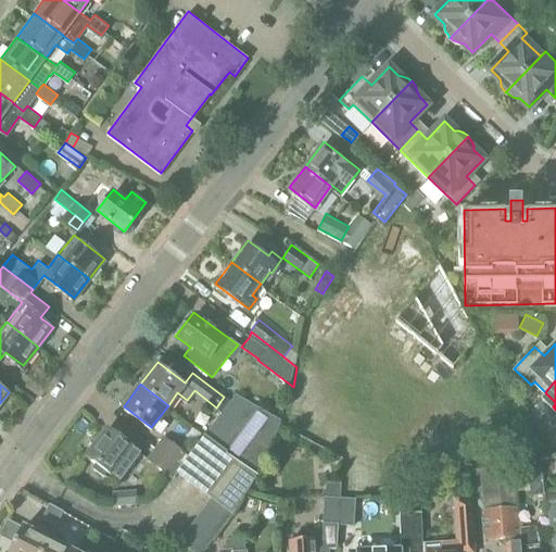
[(212,494),(231,510),(234,506),(267,455),(279,416),(232,390),(204,433),(203,431),(179,463),(175,468),(212,494)]
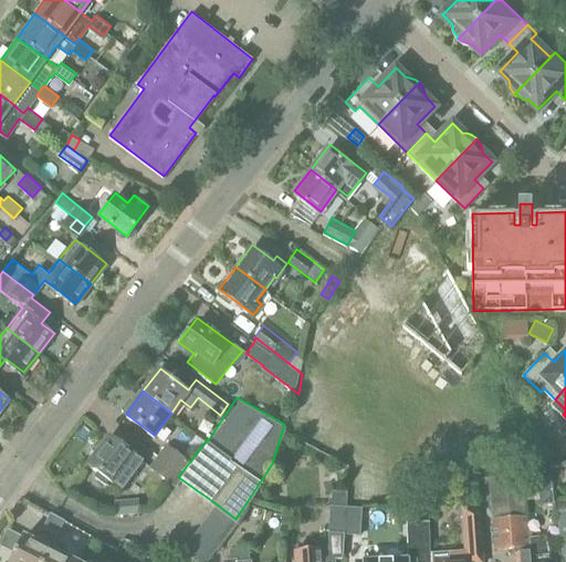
[(134,476),(145,461),(109,436),(88,464),(97,470),(94,475),(105,484),(106,482),(111,486),(121,493),(134,476)]
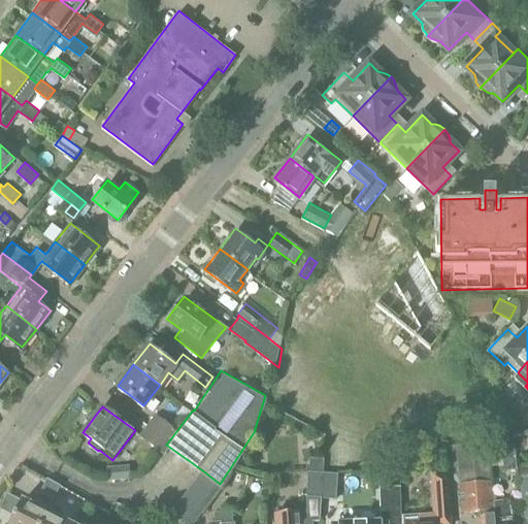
[(155,414),(147,423),(167,436),(173,428),(155,414)]
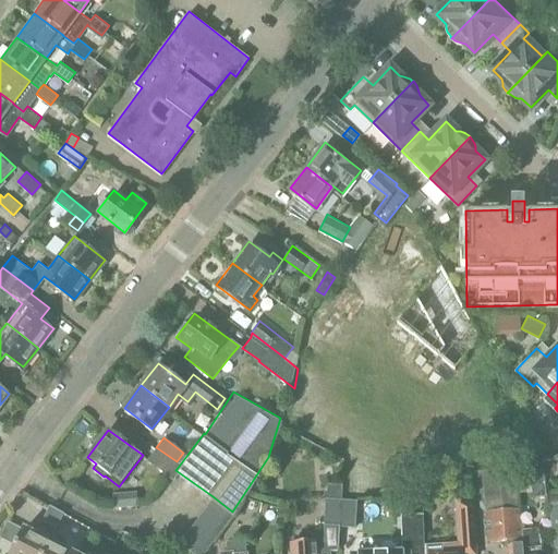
[(177,461),(156,447),(148,457),(172,474),(176,470),(180,465),(177,461)]
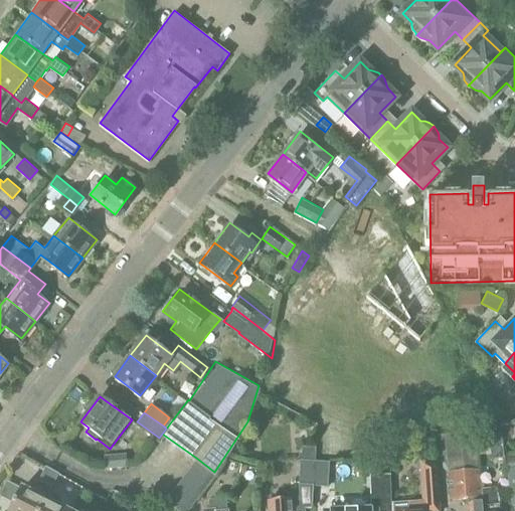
[(489,432),(491,458),(503,456),(501,431),(489,432)]
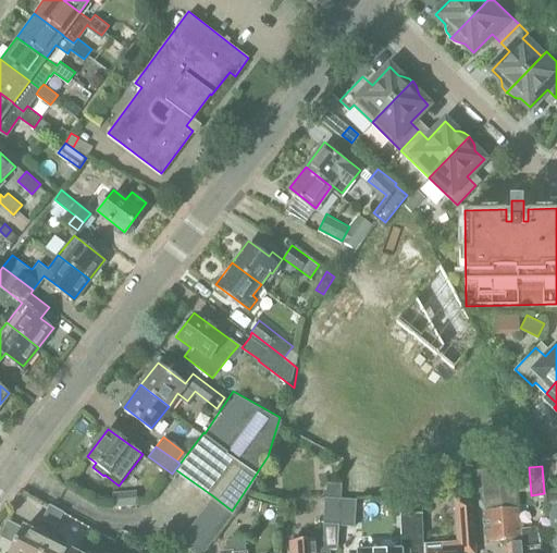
[(517,470),(482,472),(486,537),(486,539),(508,538),(509,552),(522,552),(520,528),(521,528),(521,526),(518,470),(517,470)]
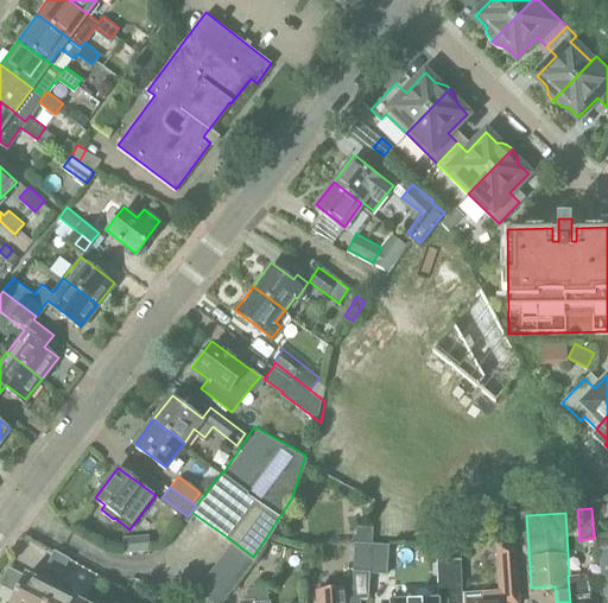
[(125,535),(125,547),(125,552),(152,550),(152,543),(151,534),(125,535)]
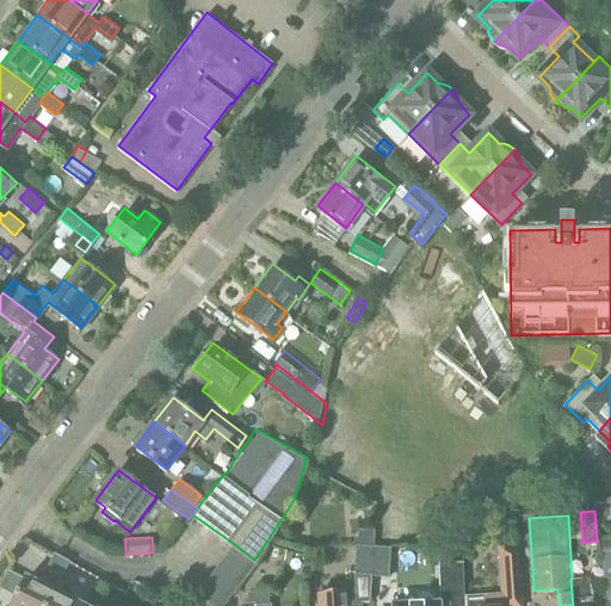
[(610,598),(610,539),(605,540),(605,538),(599,539),(600,550),(599,550),(608,599),(610,598)]
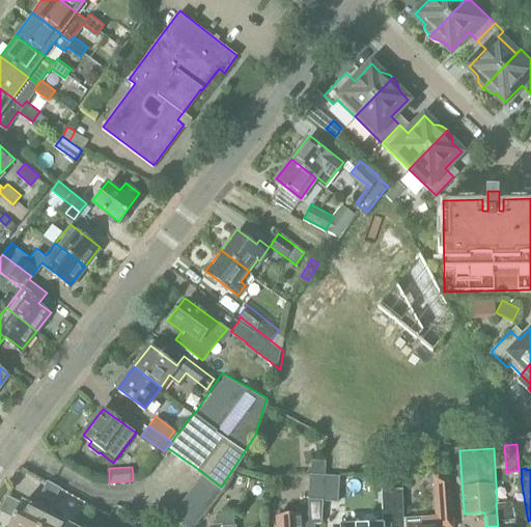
[(202,472),(194,482),(214,497),(221,487),(202,472)]
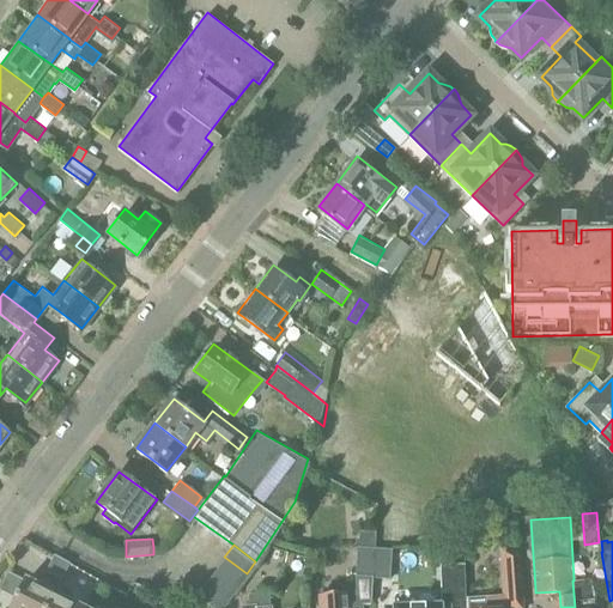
[(374,547),(359,546),(357,573),(357,575),(372,576),(374,547)]
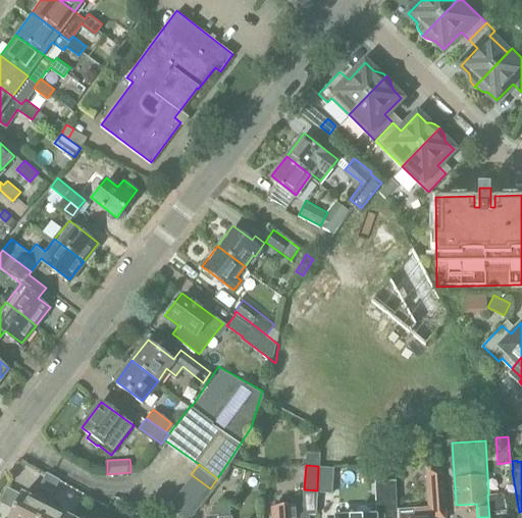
[(318,466),(317,490),(331,491),(333,467),(318,466)]
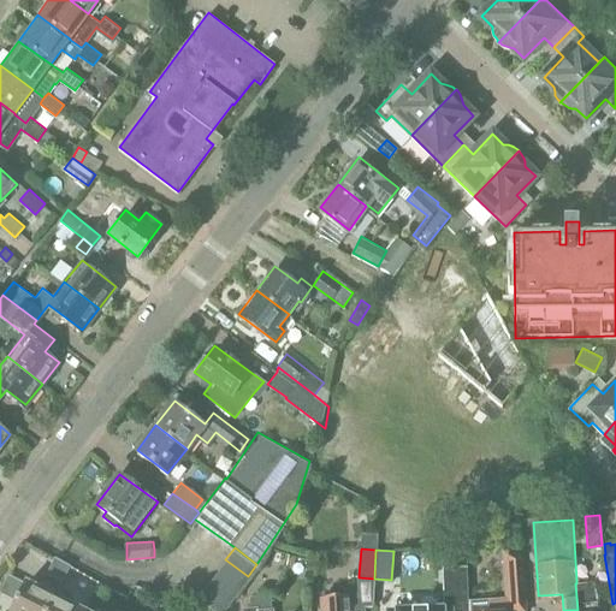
[(523,553),(522,553),(507,555),(510,600),(527,599),(526,594),(523,553)]
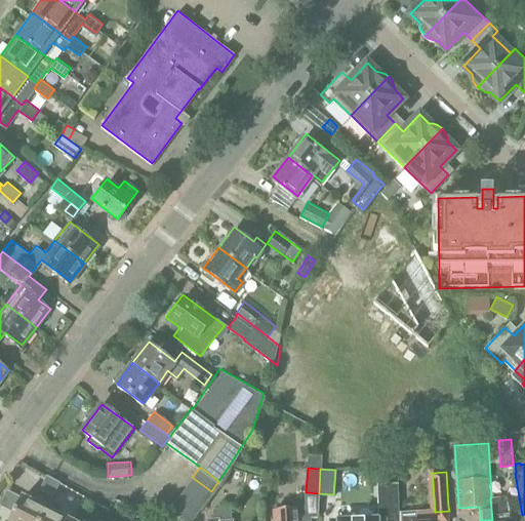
[(41,488),(52,494),(58,482),(47,476),(41,488)]
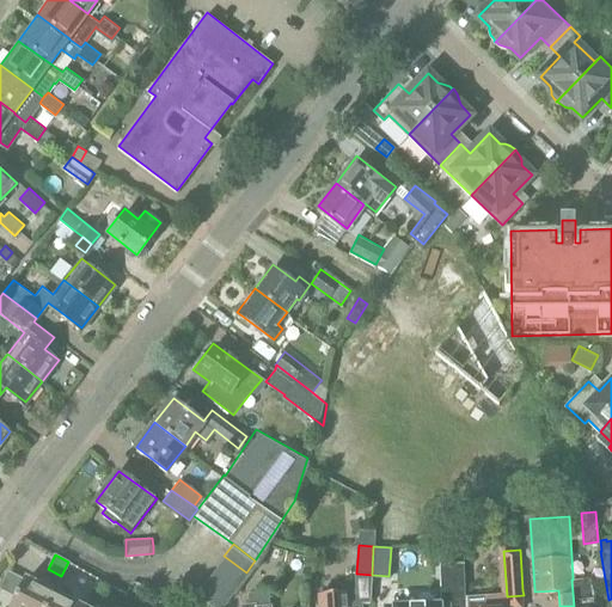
[(246,572),(224,556),(215,569),(237,584),(246,572)]
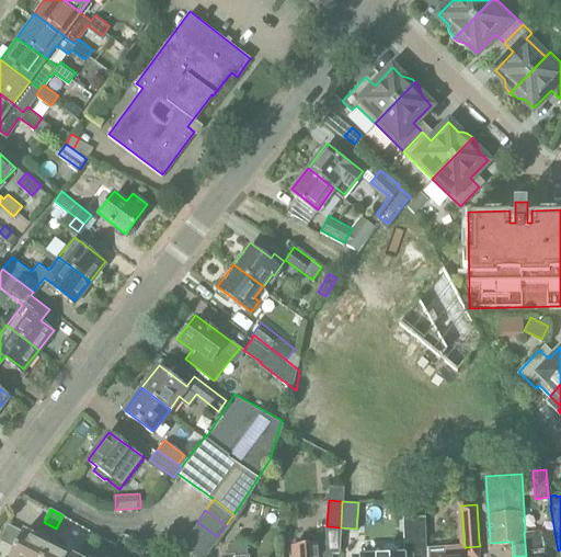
[(426,556),(425,515),(403,516),(403,518),(404,546),(409,545),(409,554),(373,555),(363,556),(354,556),(353,556),(426,556)]
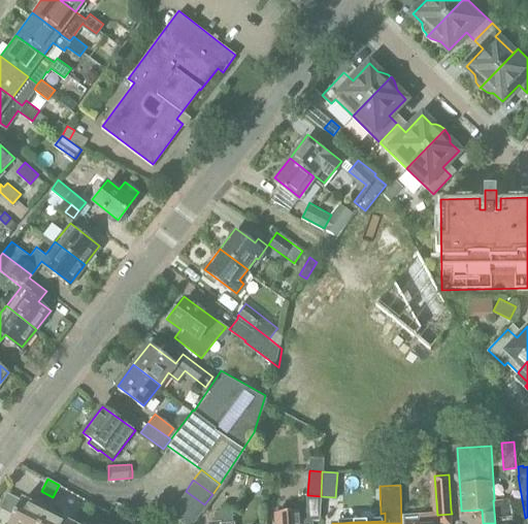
[(177,501),(197,516),(204,504),(186,491),(177,501)]
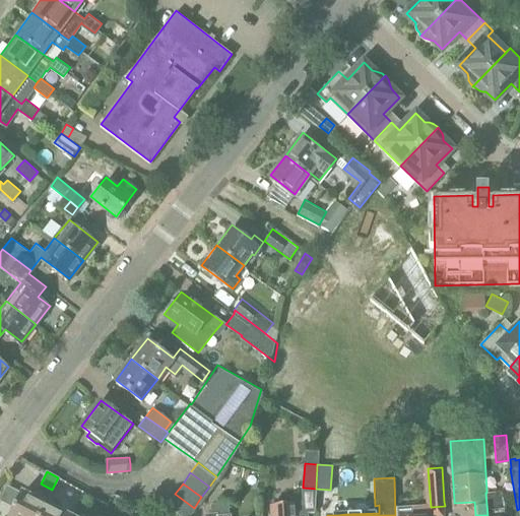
[(303,503),(295,503),(291,504),(290,498),(274,499),(275,505),(272,505),(272,515),(308,515),(308,512),(315,511),(316,489),(303,488),(303,487),(301,487),(302,497),(303,503)]
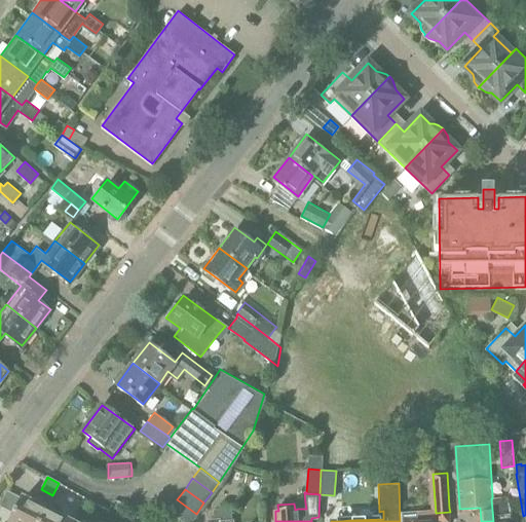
[(39,521),(47,508),(22,495),(7,521),(39,521)]
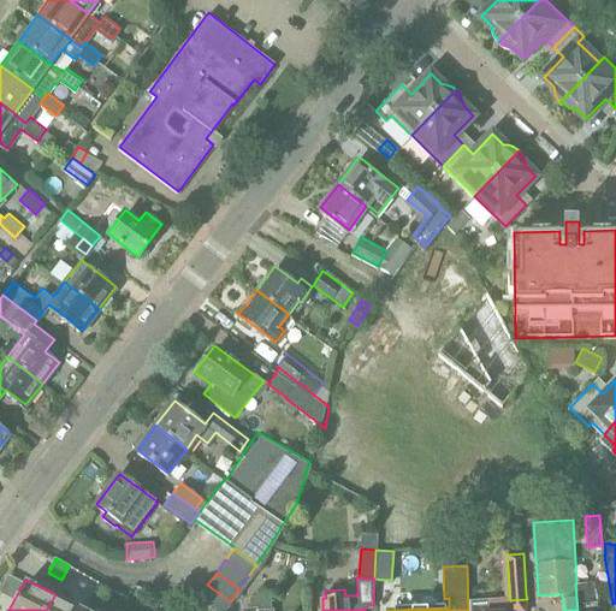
[(576,583),(575,583),(578,610),(600,610),(597,582),(576,583)]
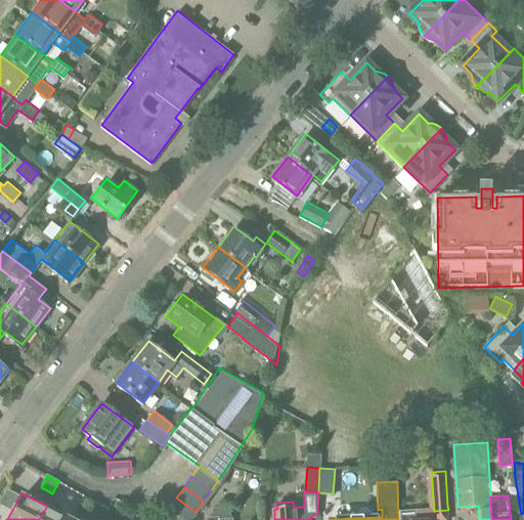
[(189,519),(195,512),(176,497),(168,508),(184,519),(189,519)]
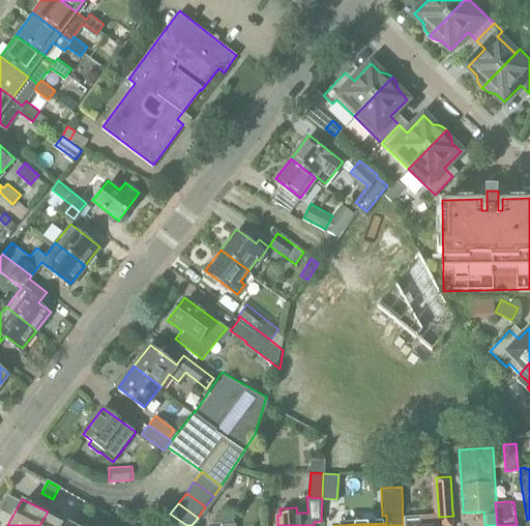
[(233,510),(223,512),(223,525),(235,525),(236,522),(234,522),(233,510)]
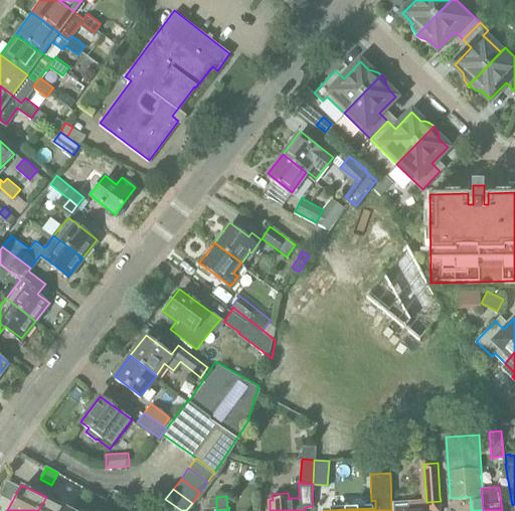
[(46,497),(38,510),(68,510),(70,509),(46,497)]
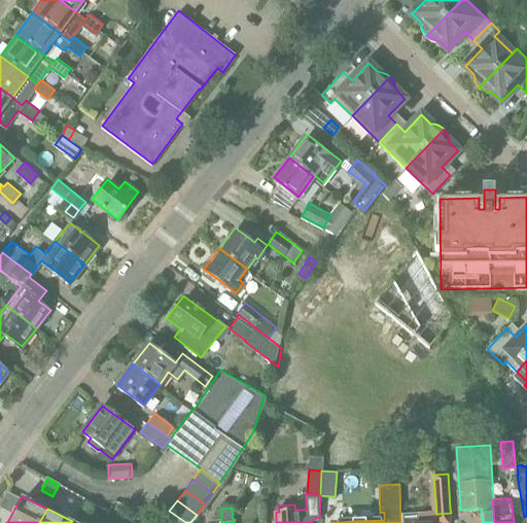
[(207,522),(221,522),(221,509),(213,509),(214,519),(208,519),(207,522)]
